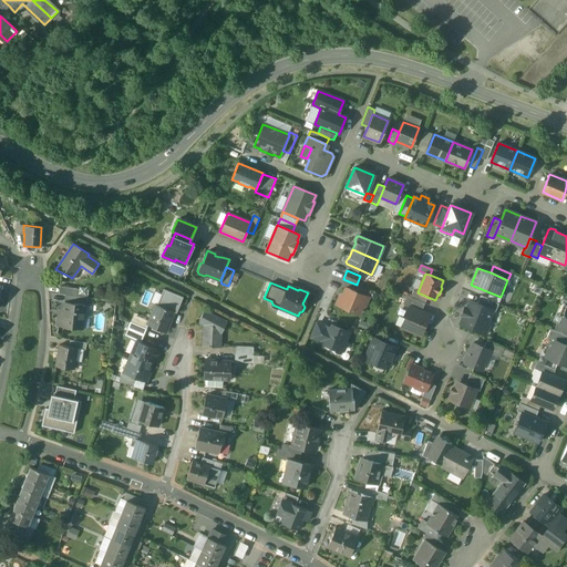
[(79,288),(60,286),(59,294),(65,295),(78,296),(79,288)]
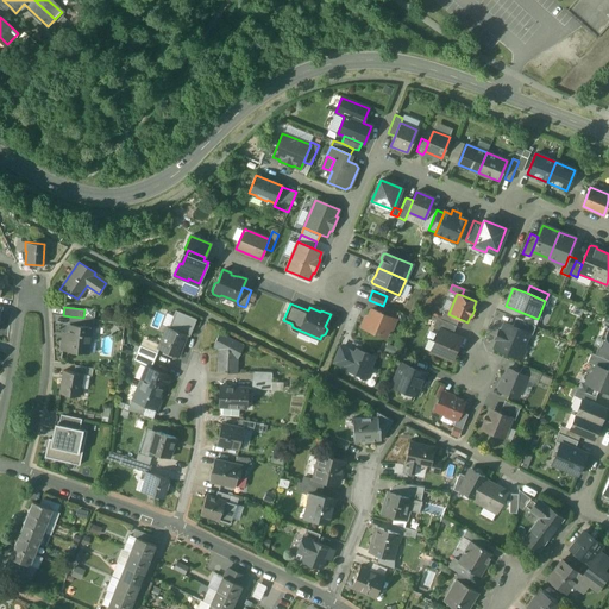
[(393,318),(371,309),(369,315),(364,318),(366,321),(363,327),(385,337),(388,331),(391,328),(390,325),(393,318)]
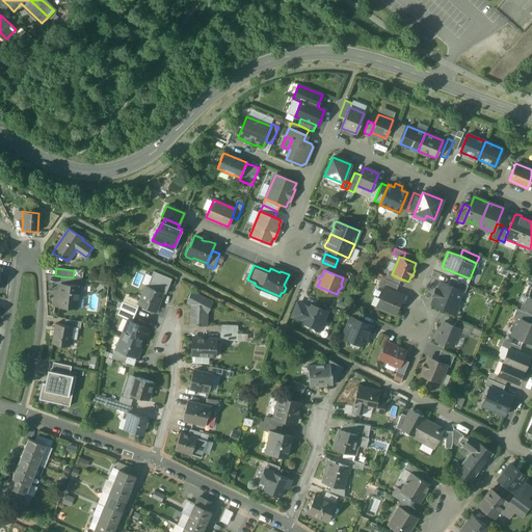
[(392,274),(388,273),(386,278),(398,285),(401,278),(392,274)]
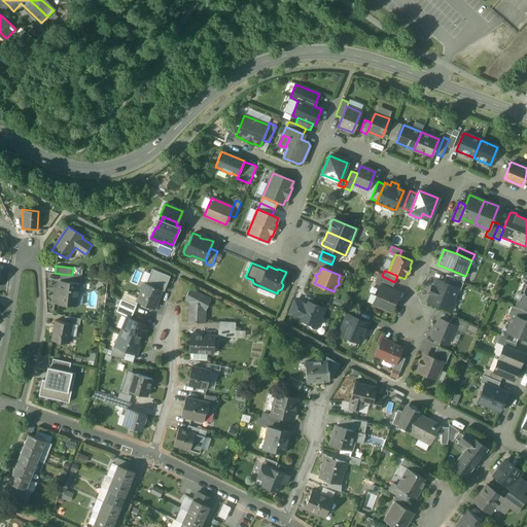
[(72,275),(61,274),(60,281),(69,282),(69,281),(78,282),(81,283),(81,276),(72,275)]
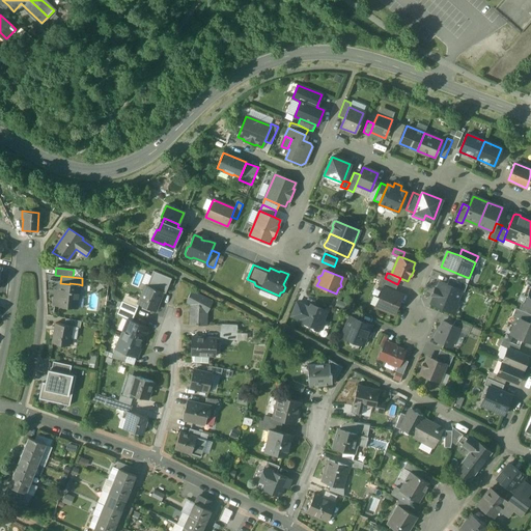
[(385,278),(381,277),(378,285),(384,287),(394,291),(397,284),(385,278)]
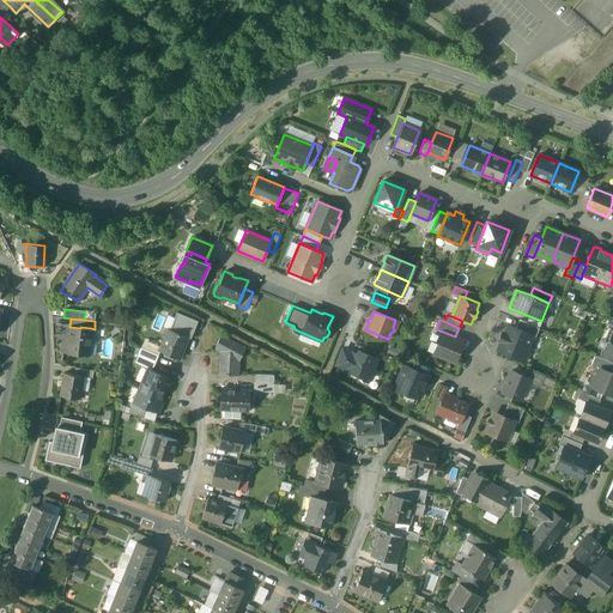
[(539,328),(520,320),(516,328),(533,335),(532,335),(535,337),(539,328)]
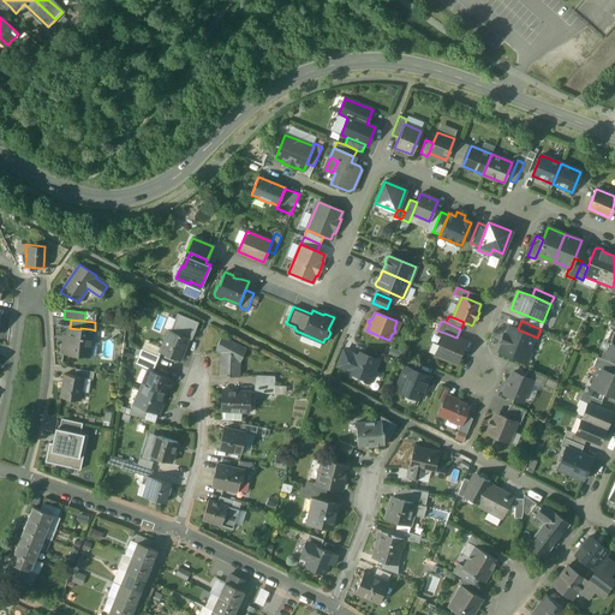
[(518,329),(509,326),(506,334),(505,334),(501,341),(502,342),(499,351),(520,359),(524,351),(529,348),(533,336),(535,336),(518,329)]
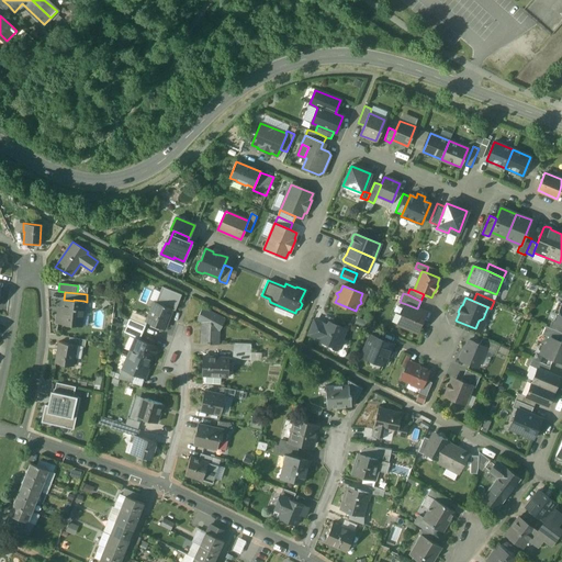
[(83,301),(74,300),(74,301),(64,300),(63,312),(58,311),(57,322),(77,325),(78,316),(81,316),(83,301)]
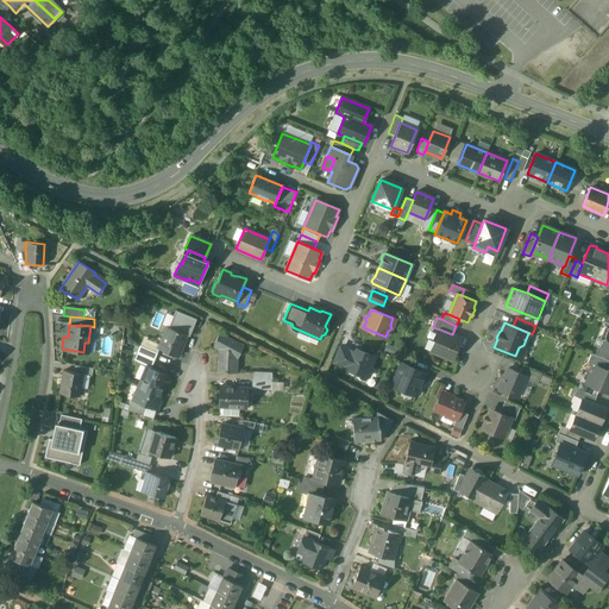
[(167,326),(157,349),(177,357),(187,334),(167,326)]
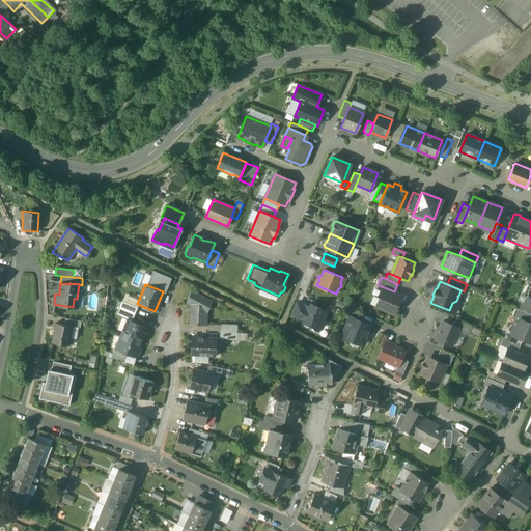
[(394,291),(384,287),(379,298),(379,299),(384,300),(381,308),(394,313),(397,306),(400,304),(399,301),(401,295),(394,291)]
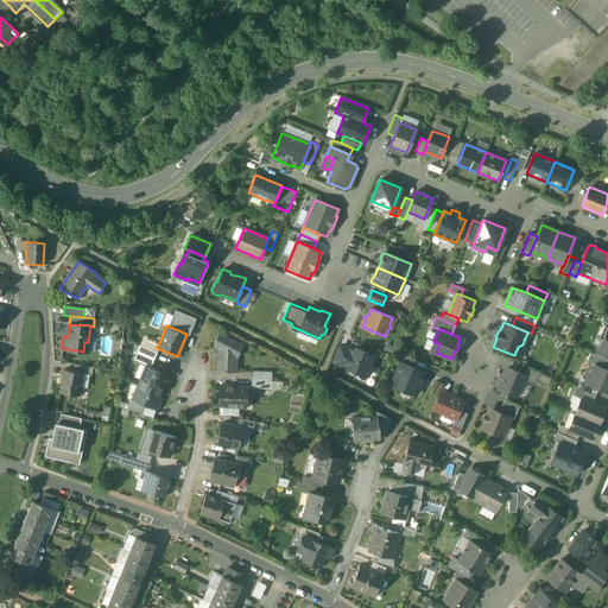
[(242,346),(219,334),(213,344),(219,348),(219,361),(217,361),(217,371),(223,372),(233,372),(234,354),(239,354),(242,346)]
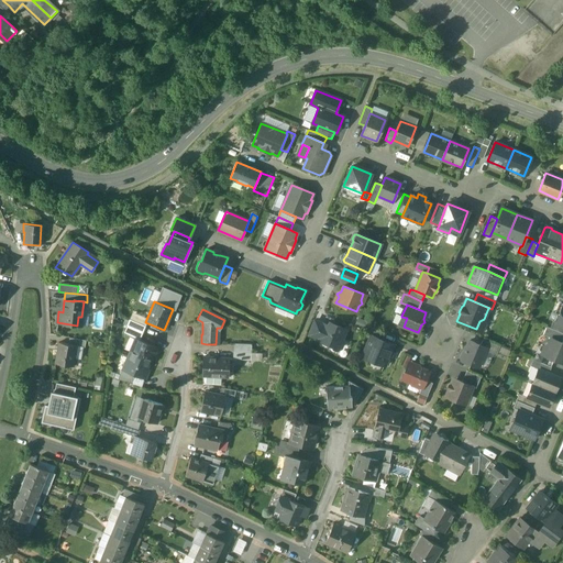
[(401,316),(396,313),(393,322),(404,327),(407,318),(401,317),(401,316)]
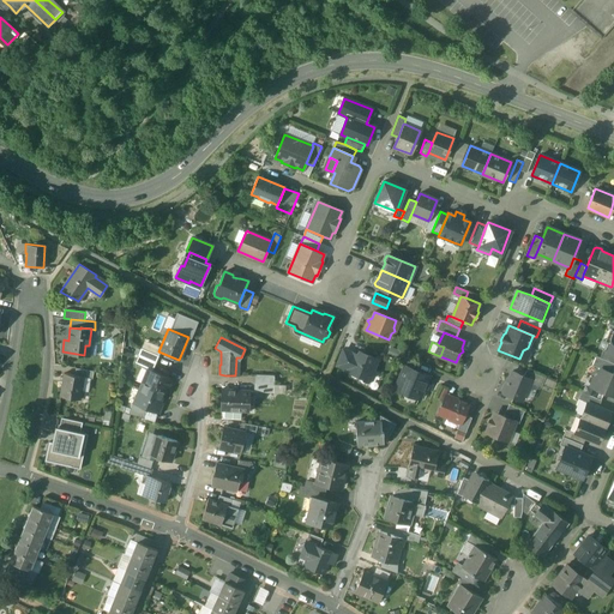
[(528,348),(523,350),(519,359),(527,362),(530,353),(528,348)]
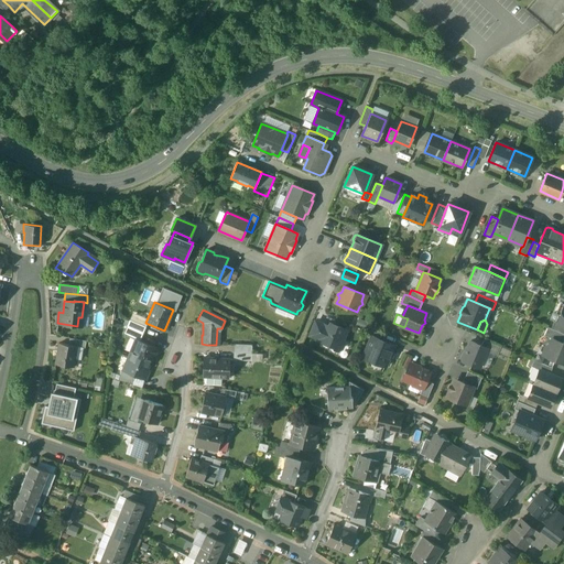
[(145,327),(129,321),(127,327),(143,334),(145,327)]
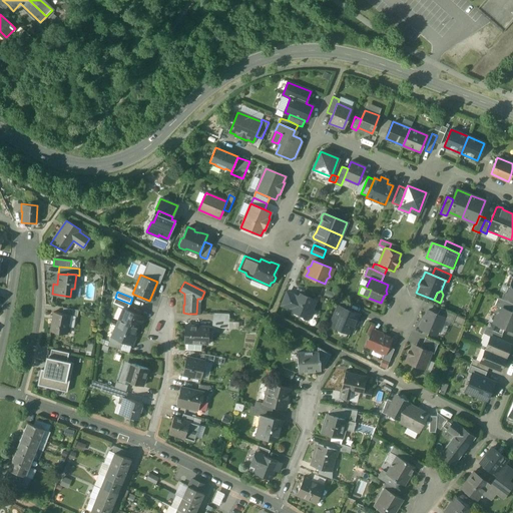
[(295,296),(287,293),(282,305),(290,308),(295,296)]
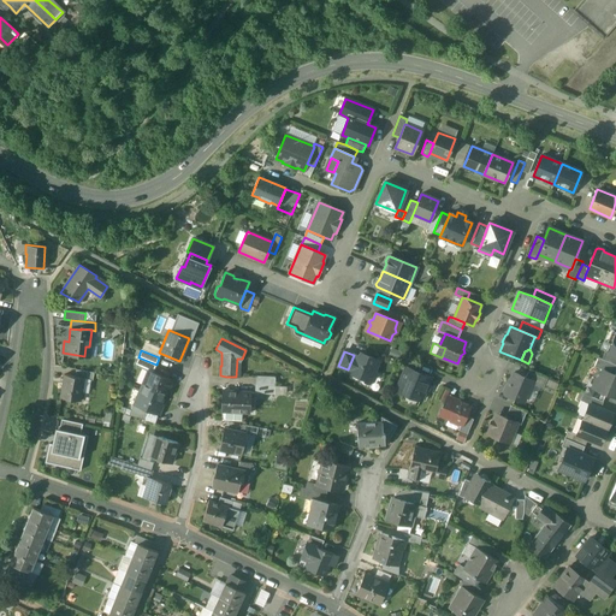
[(615,356),(608,354),(608,353),(605,351),(602,359),(615,365),(615,356)]
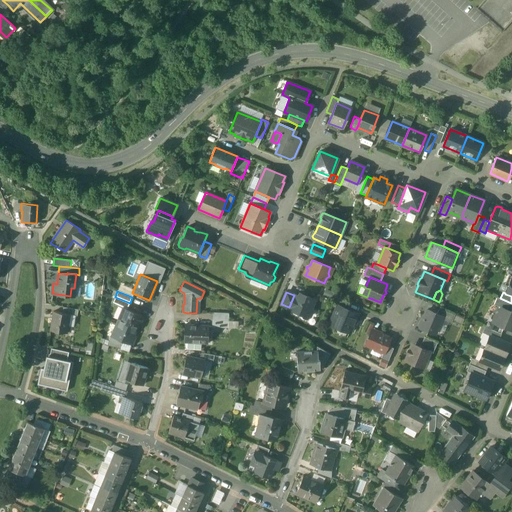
[(314,300),(300,294),(298,297),(294,295),(289,307),(289,308),(302,314),(303,316),(307,318),(309,317),(312,311),(311,308),(314,300)]
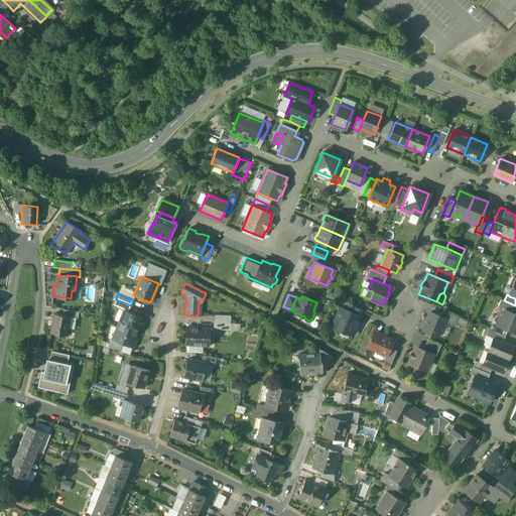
[(353,305),(338,298),(335,306),(340,308),(340,307),(351,311),(353,305)]
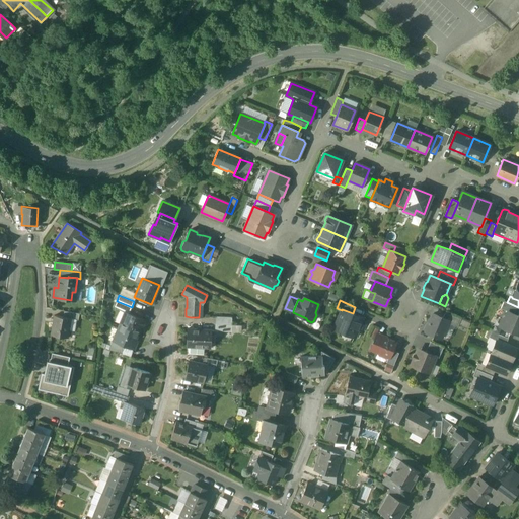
[(132,307),(117,301),(114,308),(126,313),(126,312),(129,313),(132,307)]
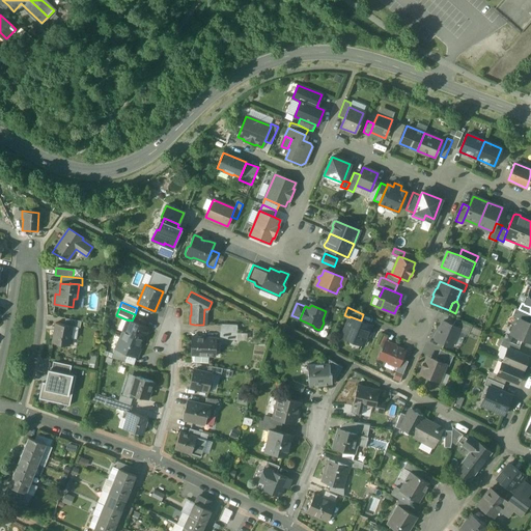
[(530,314),(519,309),(515,308),(512,315),(520,318),(529,323),(530,318),(530,314)]
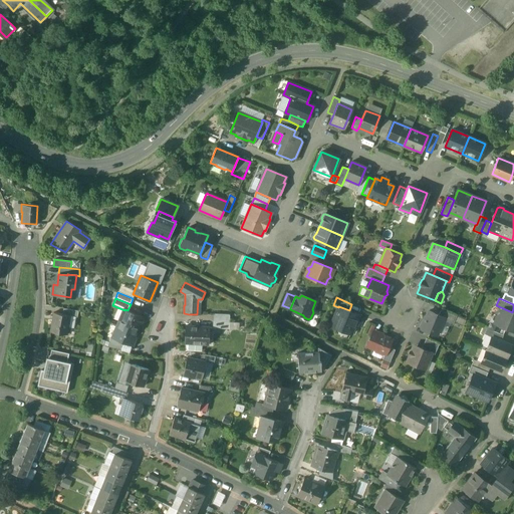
[(349,310),(338,306),(338,307),(331,325),(340,328),(340,329),(351,333),(354,327),(356,325),(358,322),(357,320),(359,315),(349,310)]
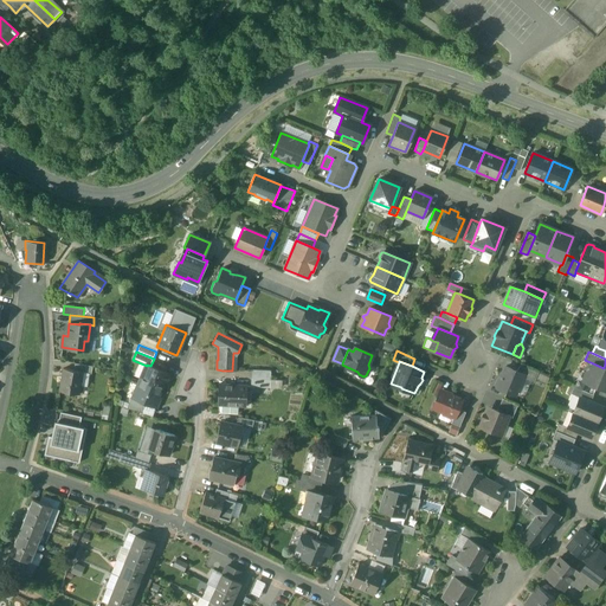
[(91,366),(75,363),(73,369),(82,372),(90,373),(91,366)]
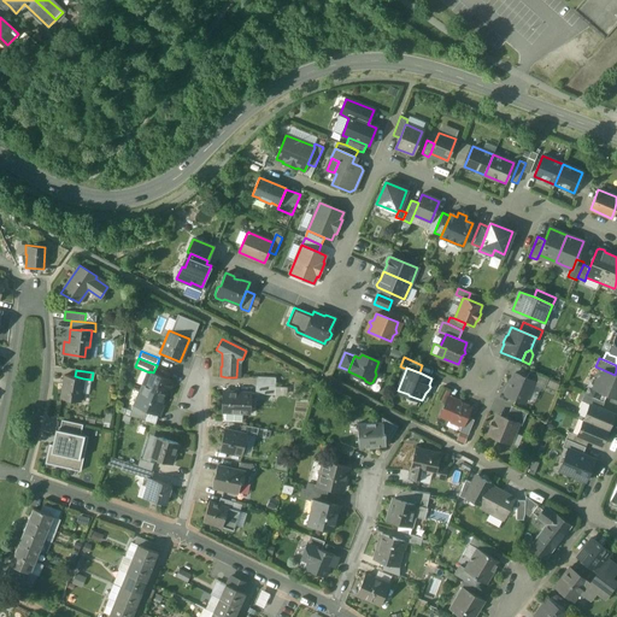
[(604,370),(600,377),(597,378),(599,382),(595,389),(616,398),(616,375),(615,375),(604,370)]
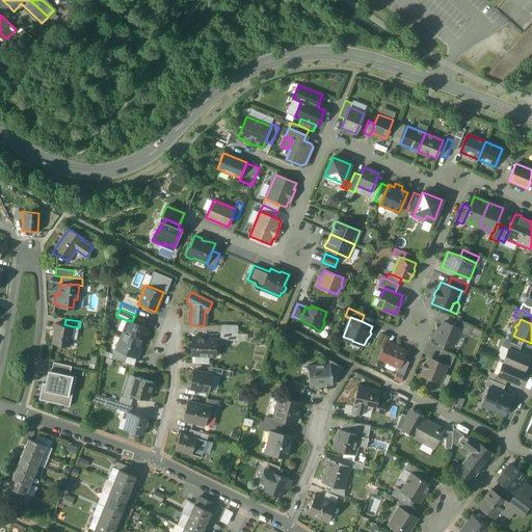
[(132,321),(129,320),(129,321),(123,336),(140,343),(142,337),(144,338),(149,328),(132,321)]
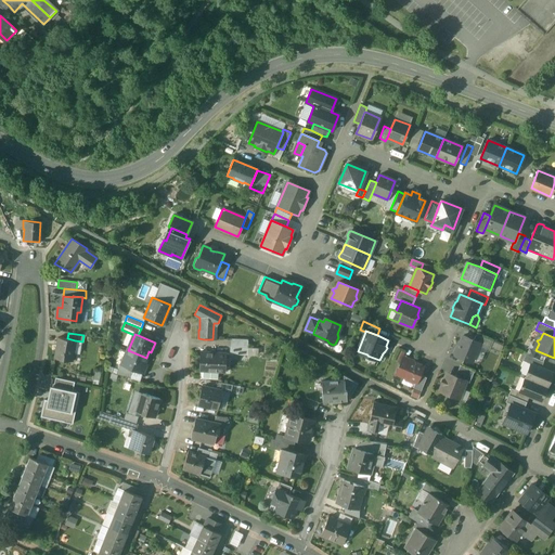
[(493,341),(476,334),(474,340),(479,343),(478,346),(489,350),(493,341)]
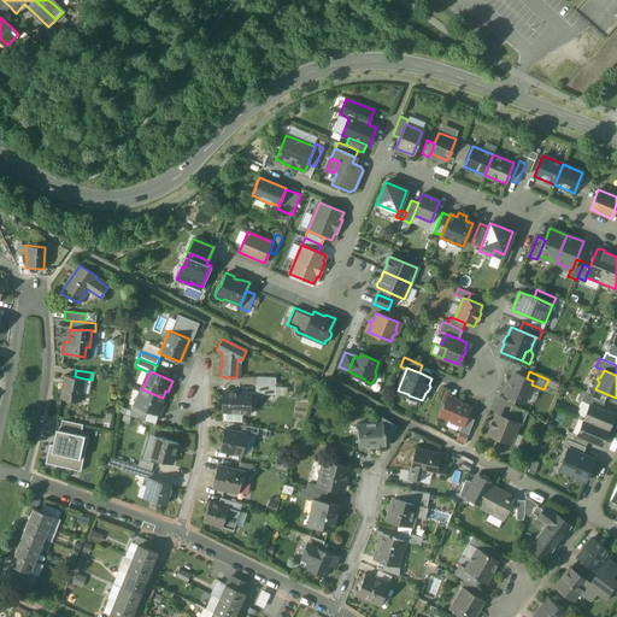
[(527,378),(515,374),(509,386),(506,387),(504,392),(505,394),(513,398),(515,401),(518,403),(522,401),(524,403),(532,385),(533,381),(527,378)]
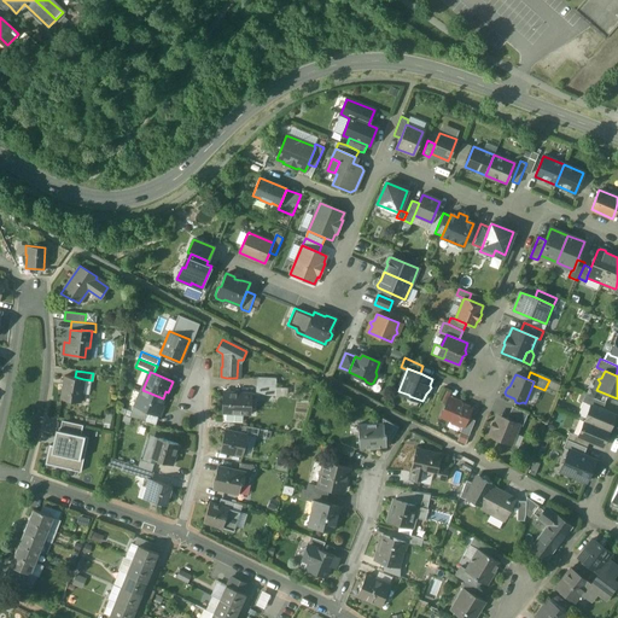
[(75,377),(64,375),(59,398),(80,402),(83,379),(75,377)]
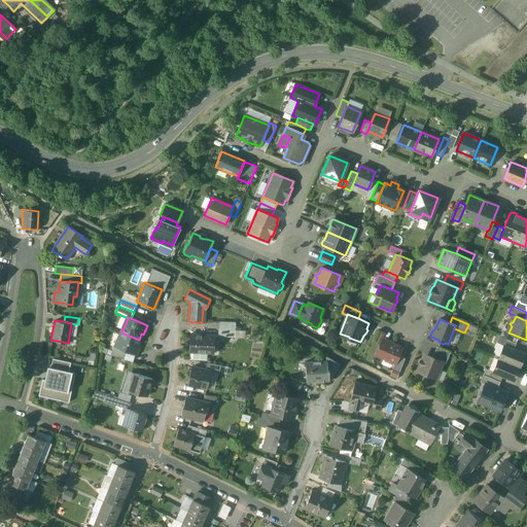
[(139,340),(121,332),(116,347),(115,347),(127,351),(135,354),(139,345),(137,345),(139,340)]
